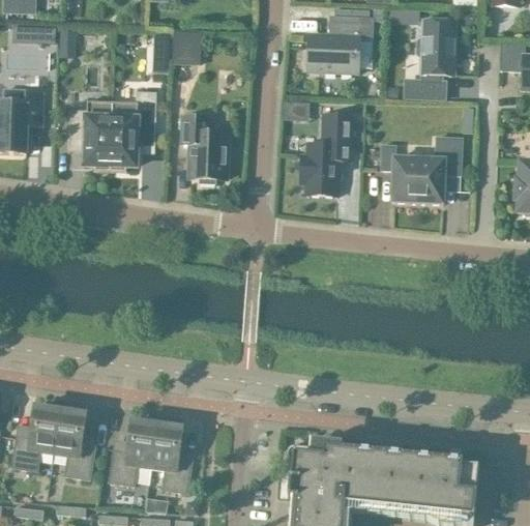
[(22,11),(22,0),(5,0),(5,11),(22,11)]
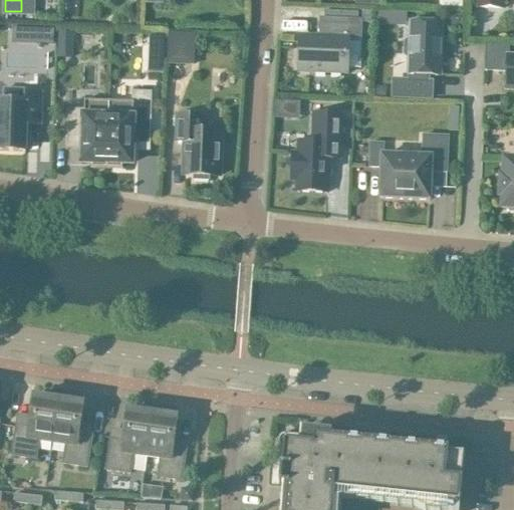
[(361,7),(361,14),(366,20),(370,20),(371,7),(361,7)]
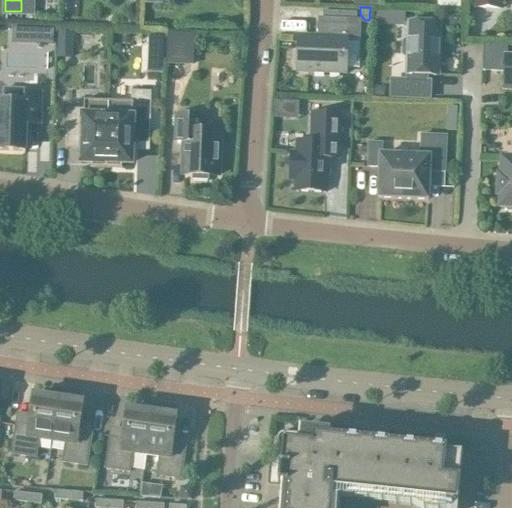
[(322,16),(356,17),(356,9),(323,8),(322,16)]
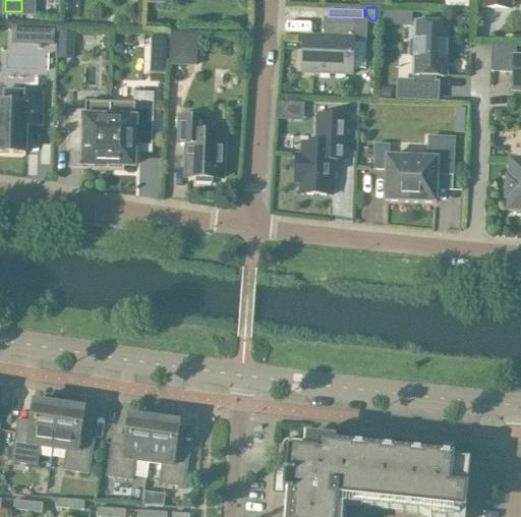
[(324,35),(303,34),(301,70),(351,72),(353,37),(365,37),(365,17),(362,17),(328,16),(324,15),(324,35)]
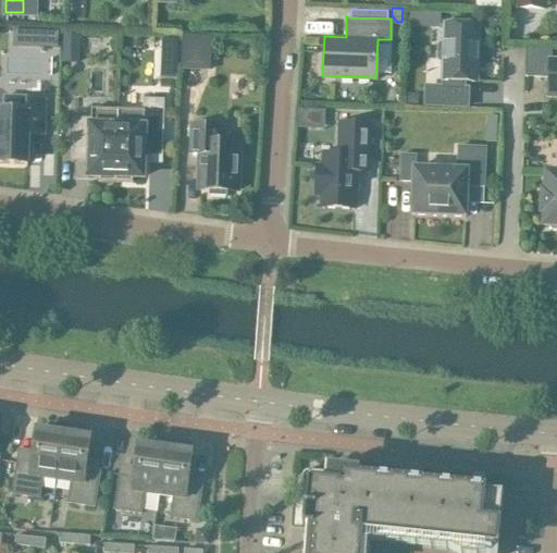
[(475,78),(477,58),(475,58),(477,44),(478,44),(478,22),(444,21),(443,40),(441,40),(438,42),(437,56),(440,58),(443,58),(442,77),(443,77),(443,85),(425,84),(424,102),(466,103),(467,86),(462,85),(463,78),(475,78)]
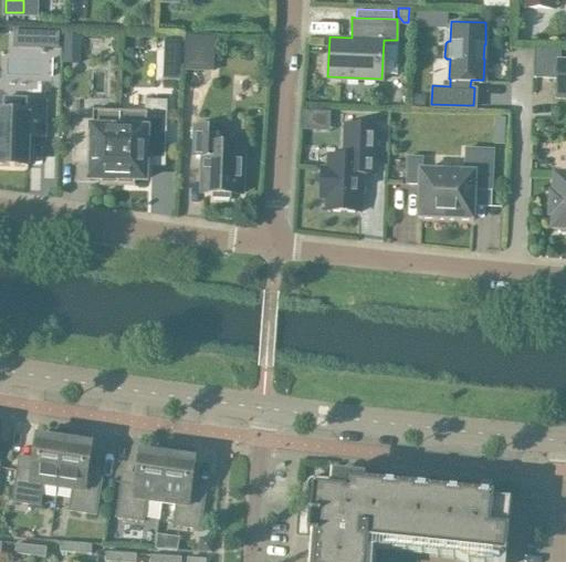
[(211,68),(213,35),(186,34),(185,66),(211,68)]
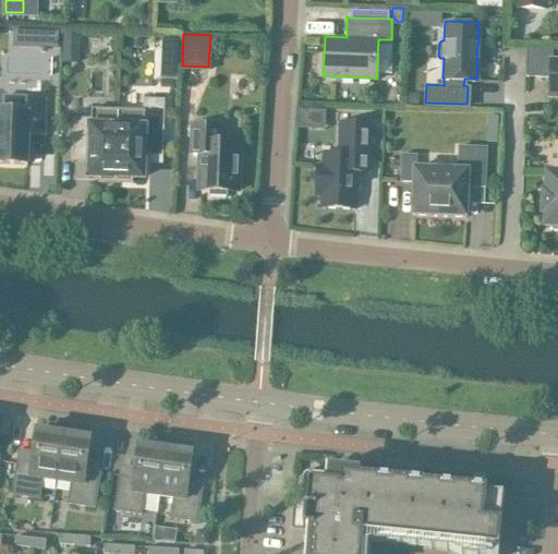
[(553,45),(526,44),(525,74),(549,75),(548,94),(557,94),(557,58),(552,58),(553,45)]
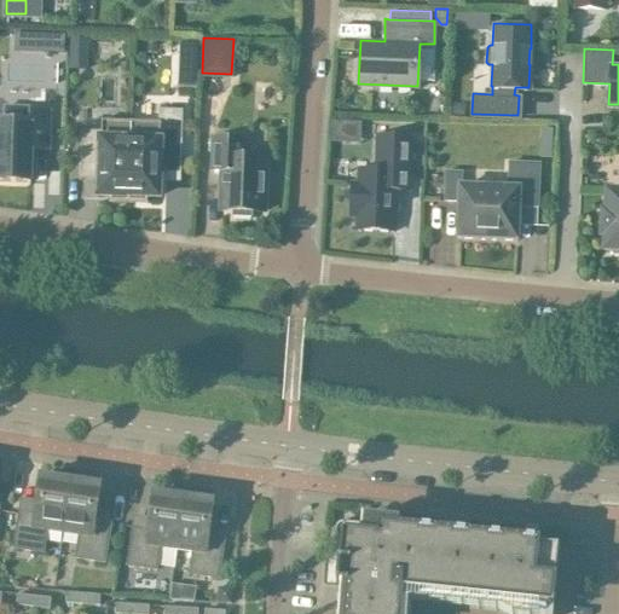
[(47,146),(48,108),(32,108),(32,104),(4,104),(4,119),(0,117),(0,178),(29,179),(30,146),(47,146)]
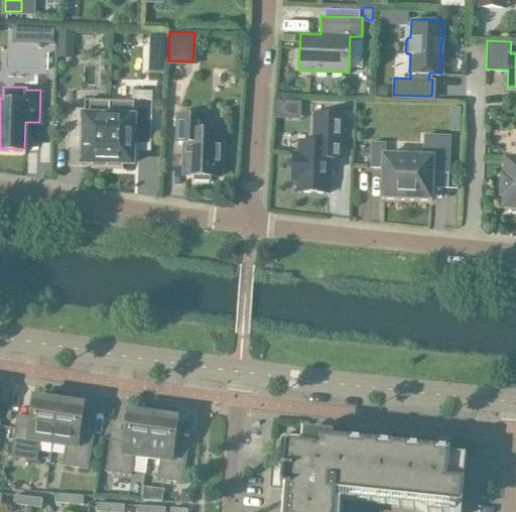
[(109,99),(107,165),(122,166),(122,161),(131,161),(132,140),(149,141),(151,90),(133,89),(132,100),(109,99)]
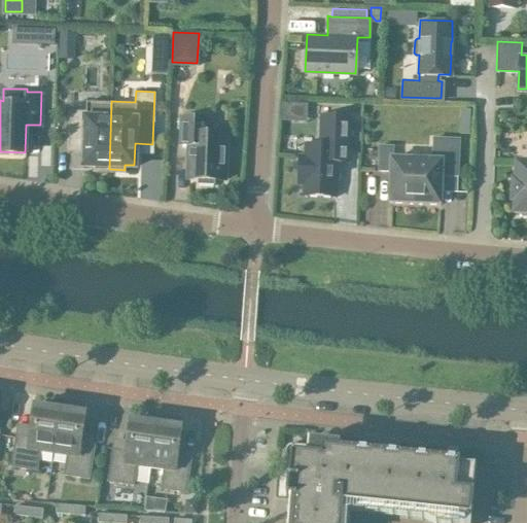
[(109,169),(111,101),(85,100),(85,110),(68,109),(67,141),(84,142),(83,164),(94,164),(93,169),(109,169)]
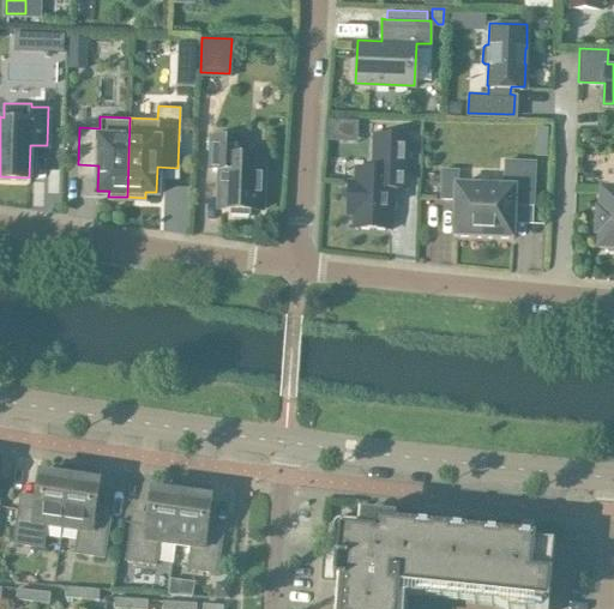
[(348,180),(347,211),(354,212),(354,225),(390,227),(390,206),(391,206),(392,193),(391,193),(391,172),(405,173),(408,133),(379,132),(378,167),(356,166),(355,180),(348,180)]
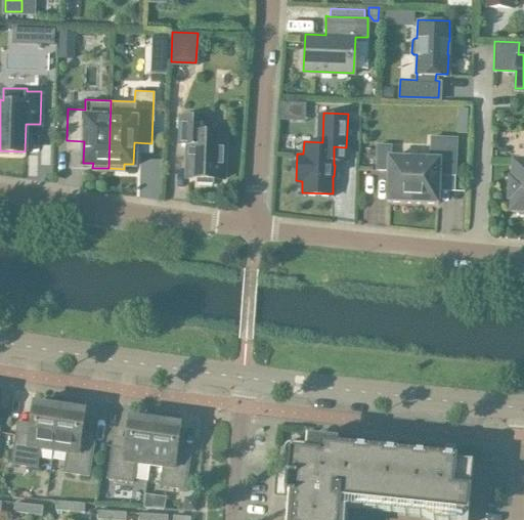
[(222,177),(223,132),(207,131),(191,115),(179,115),(178,142),(188,142),(188,146),(188,155),(187,155),(187,156),(188,156),(187,175),(198,176),(197,180),(212,181),(212,176),(222,177)]
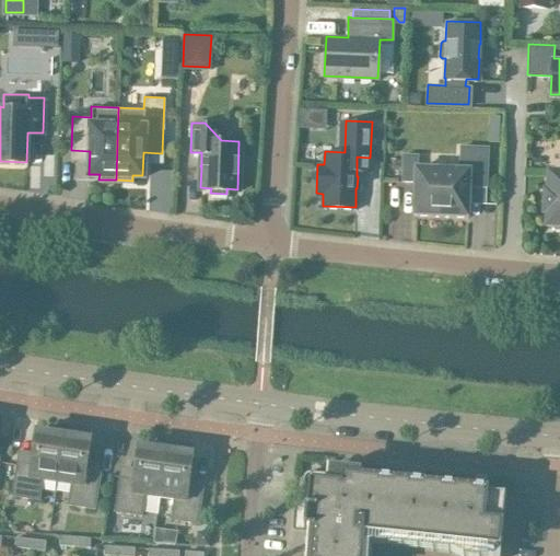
[(486,185),(487,146),(459,145),(459,169),(416,166),(417,153),(403,153),(401,180),(415,180),(413,213),(467,216),(468,184),(486,185)]
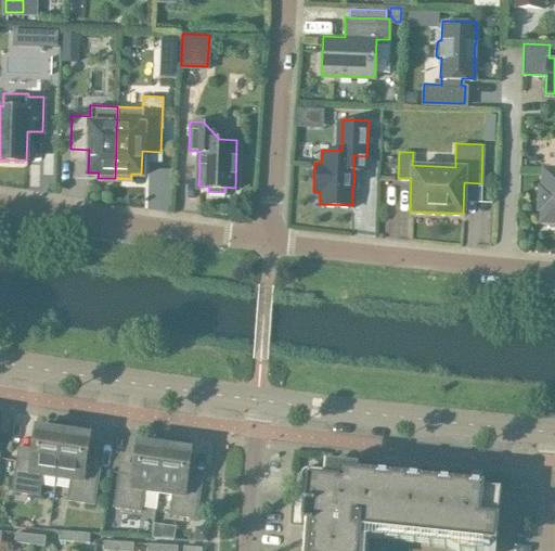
[(554,168),(543,168),(542,187),(540,187),(539,193),(538,196),(540,196),(539,201),(538,201),(538,204),(539,204),(539,209),(541,209),(541,222),(547,222),(550,226),(554,225),(554,168)]
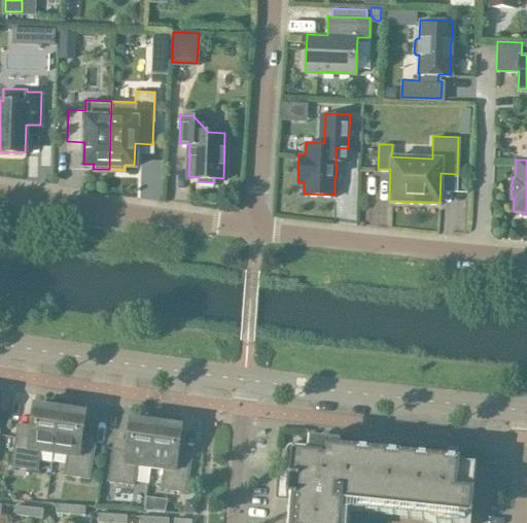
[(51,460),(60,408),(34,404),(30,433),(18,431),(19,422),(18,422),(11,464),(36,468),(39,449),(53,451),(50,460),(51,460)]
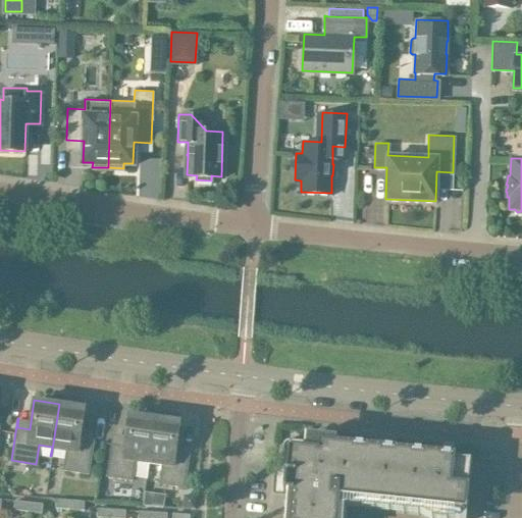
[(59,404),(51,456),(53,447),(66,449),(63,468),(88,471),(94,429),(92,438),(80,436),(84,408),(59,404)]
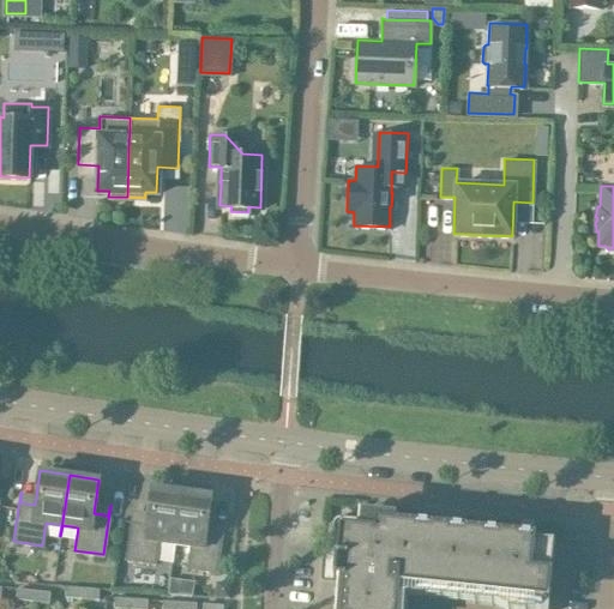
[(173,553),(181,492),(151,488),(146,522),(132,519),(133,508),(126,558),(155,562),(158,540),(174,541),(173,553)]
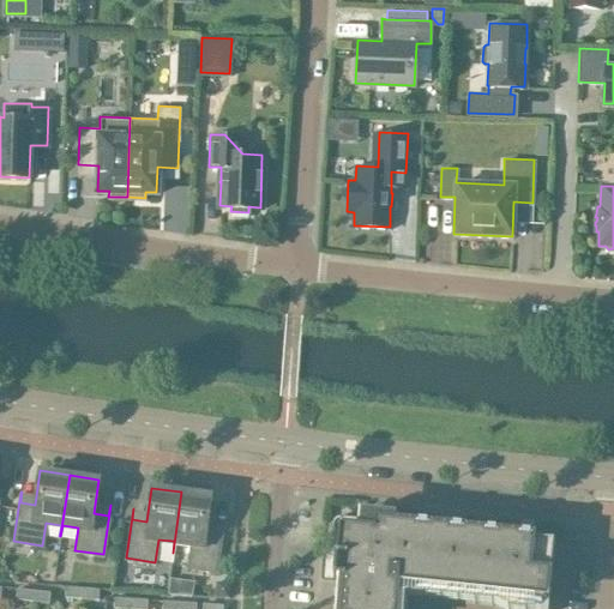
[(181,492),(173,553),(175,542),(191,543),(187,566),(216,571),(223,520),(222,520),(221,532),(206,530),(211,495),(181,492)]
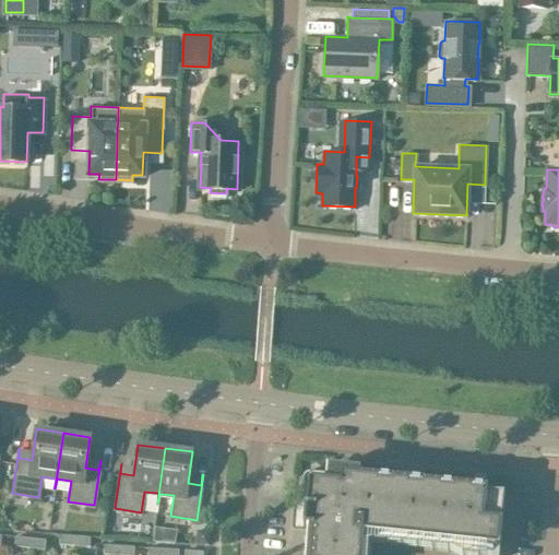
[(478,554),(498,554),(502,520),(501,520),(504,493),(467,488),(466,492),(455,491),(455,487),(436,485),(436,488),(424,487),(425,484),(404,482),(404,485),(393,484),(393,481),(373,479),(372,482),(361,481),(361,477),(342,475),(342,479),(330,477),(331,474),(326,474),(310,472),(307,473),(304,476),(304,480),(306,483),(309,484),(307,506),(306,505),(304,526),(308,527),(314,526),(313,544),(307,546),(306,551),(305,554),(370,554),(371,546),(363,542),(364,532),(480,543),(478,554)]
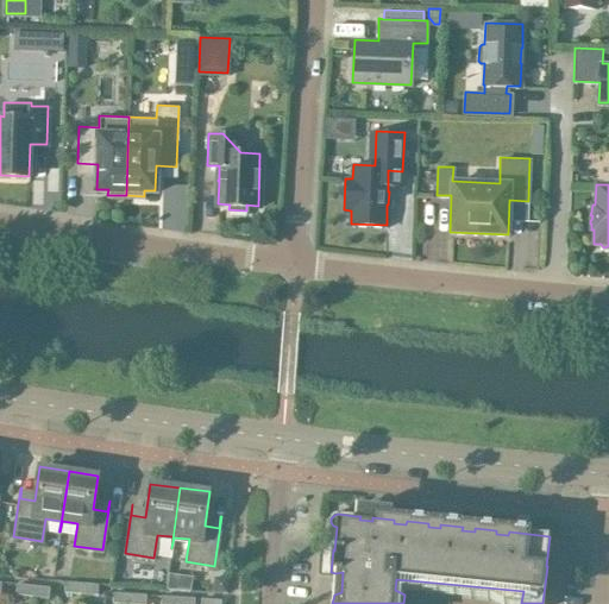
[(215,580),(214,589),(227,590),(228,577),(219,576),(215,580)]
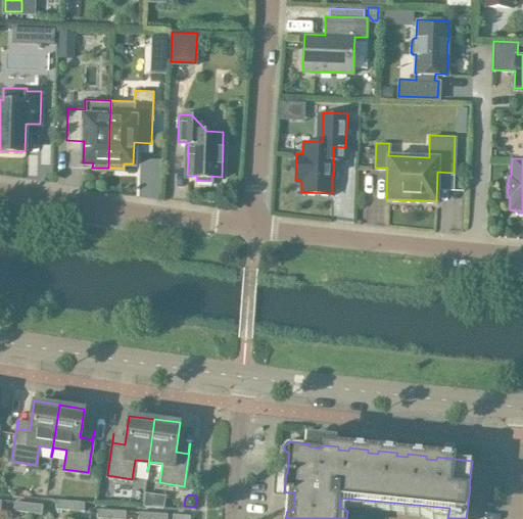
[(55,507),(69,508),(70,499),(55,498),(55,507)]
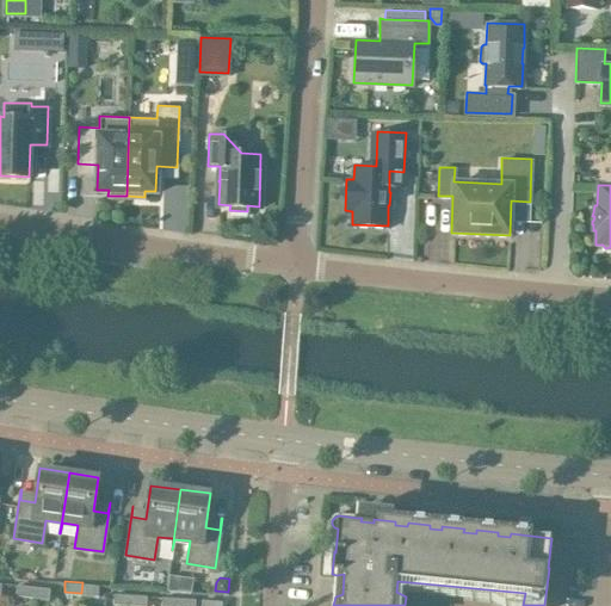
[(98,591),(99,583),(82,582),(81,593),(98,594),(98,591)]
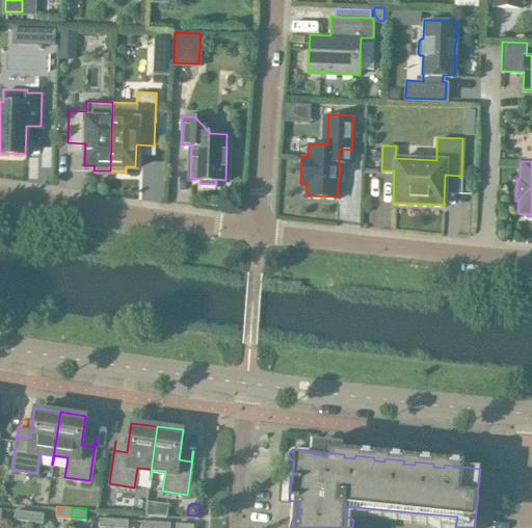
[(14,518),(28,519),(29,509),(15,508),(14,518)]
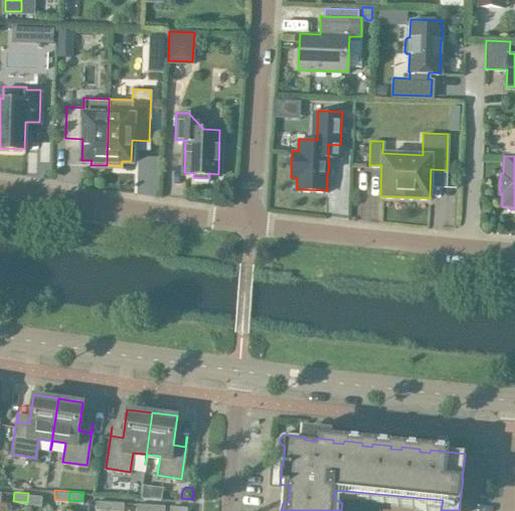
[(41,504),(42,495),(28,493),(27,502),(41,504)]
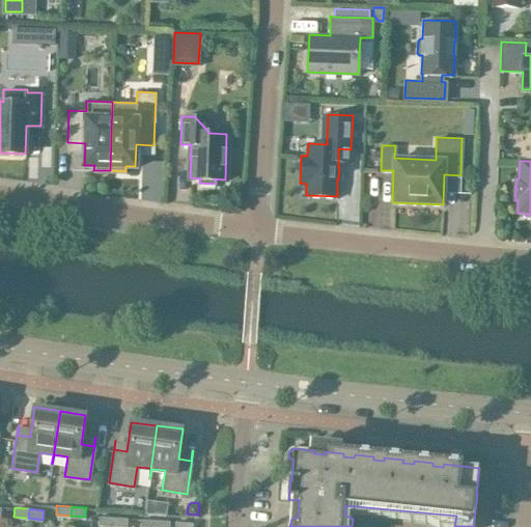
[(99,515),(98,524),(112,525),(113,516),(99,515)]
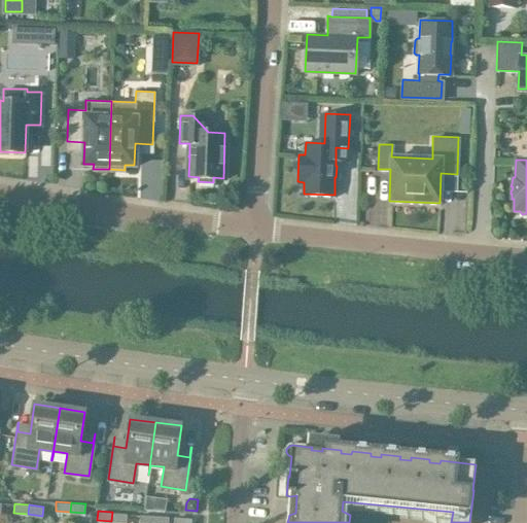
[(126,522),(127,513),(112,512),(111,521),(126,522)]
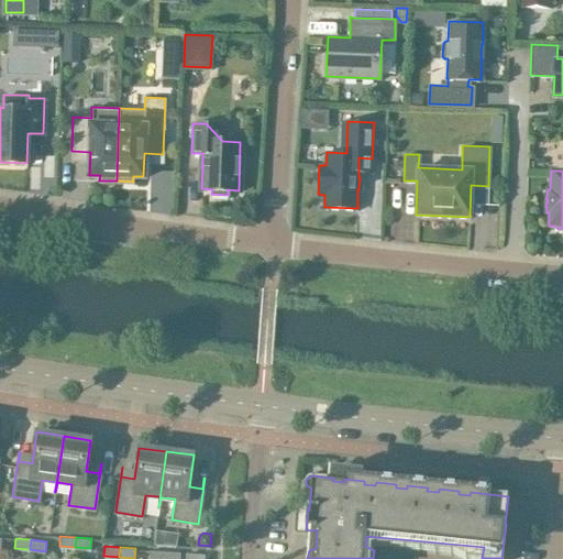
[(148,549),(147,558),(163,558),(164,550),(148,549)]
